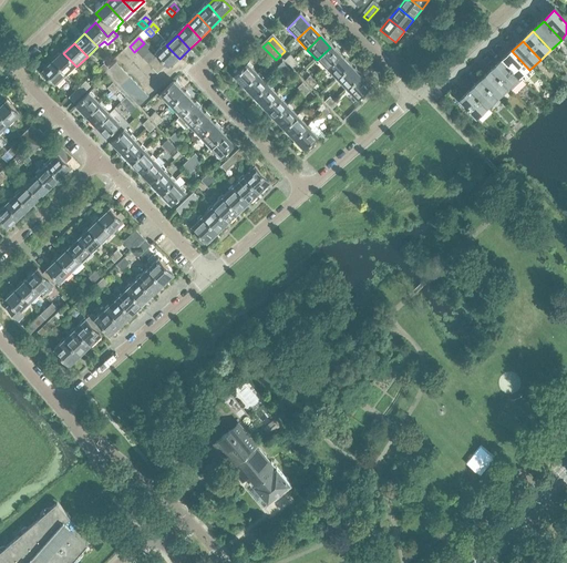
[(148,48),(144,43),(134,52),(140,57),(148,48)]
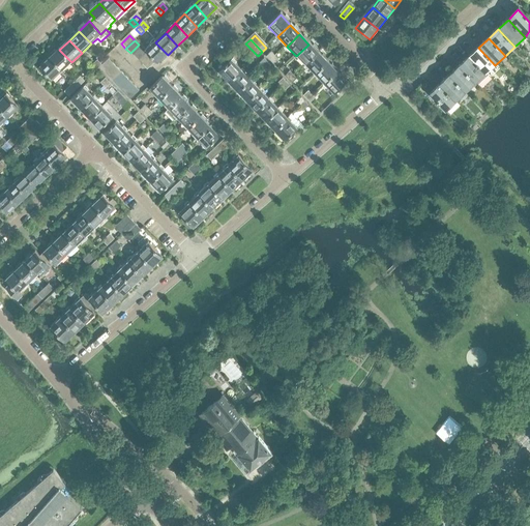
[(168,55),(155,42),(146,52),(148,54),(152,58),(156,62),(157,64),(168,55)]
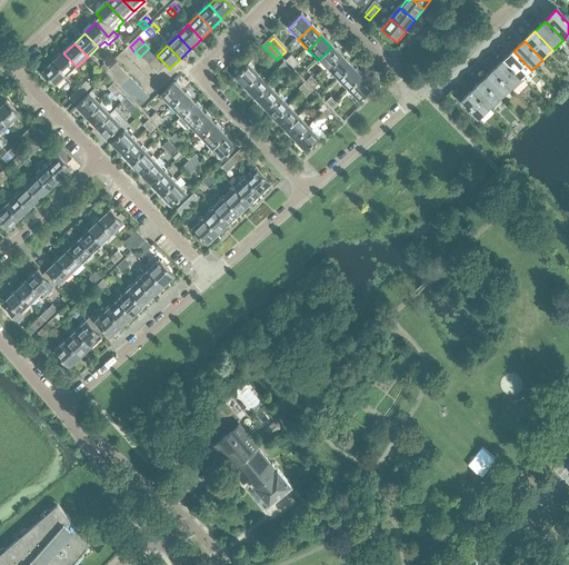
[(277,60),(263,47),(258,52),(271,66),(277,60)]
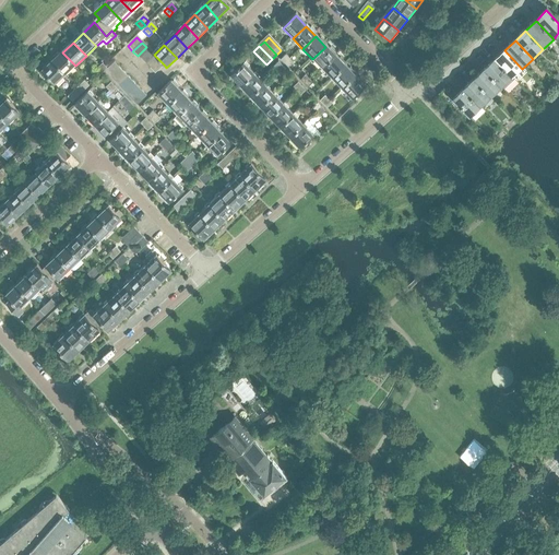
[(151,51),(146,47),(138,56),(142,60),(151,51)]
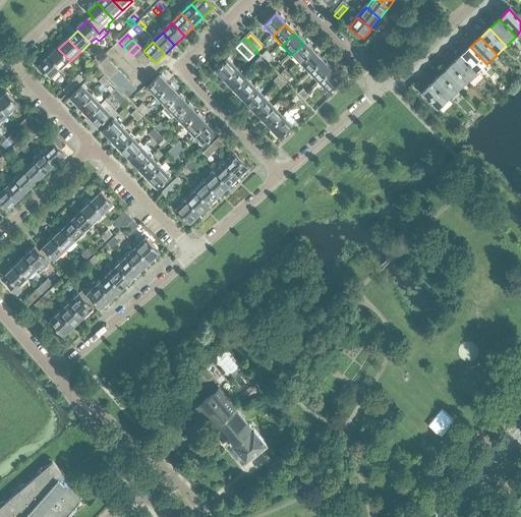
[(303,44),(291,55),(300,64),(312,53),(303,44)]
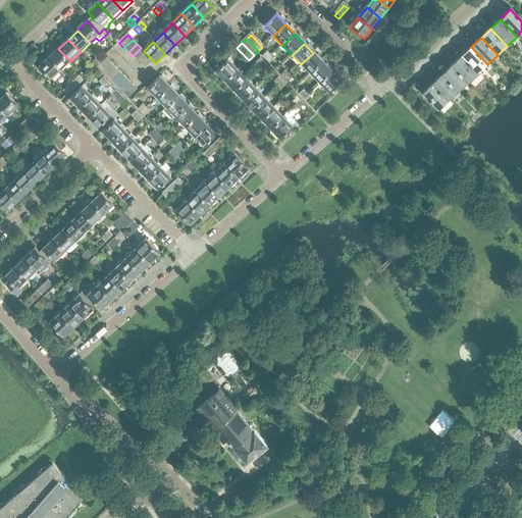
[(487,64),(471,47),(462,56),(478,73),(487,64)]
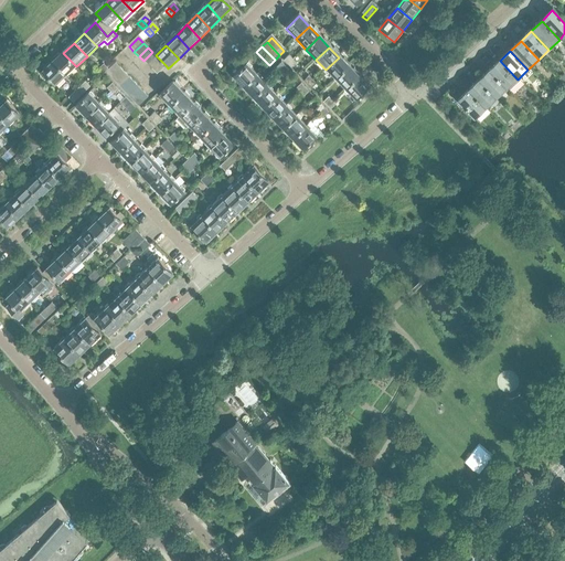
[(152,52),(144,61),(148,66),(158,57),(156,55),(152,52)]
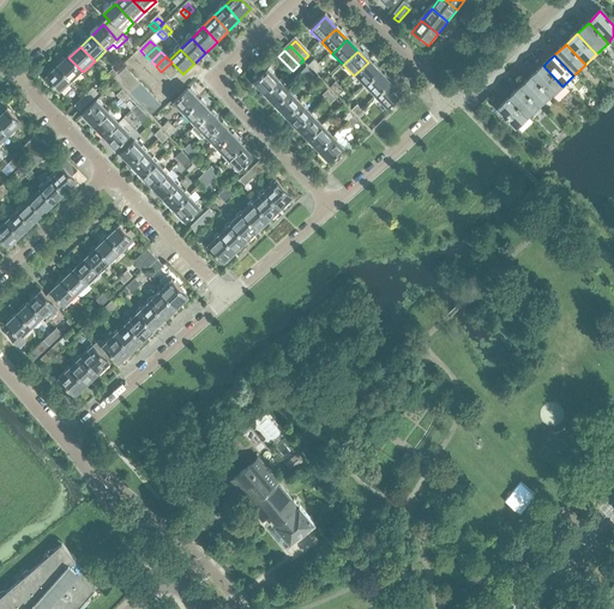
[(68,58),(58,68),(72,83),(83,72),(68,58)]
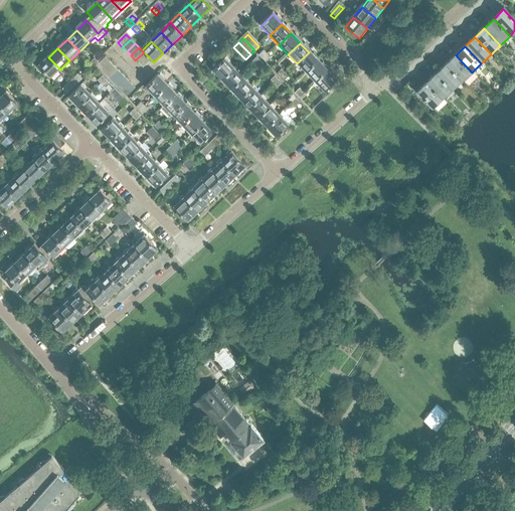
[(144,52),(135,60),(139,64),(148,56),(144,52)]
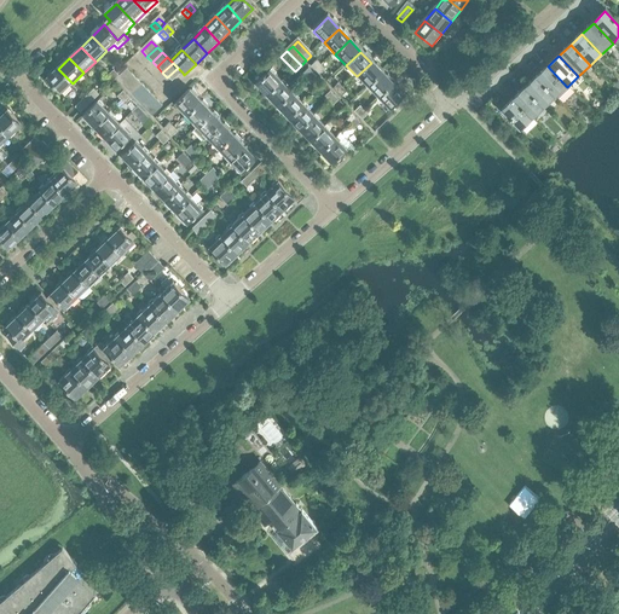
[(371,63),(357,76),(368,88),(382,74),(371,63)]
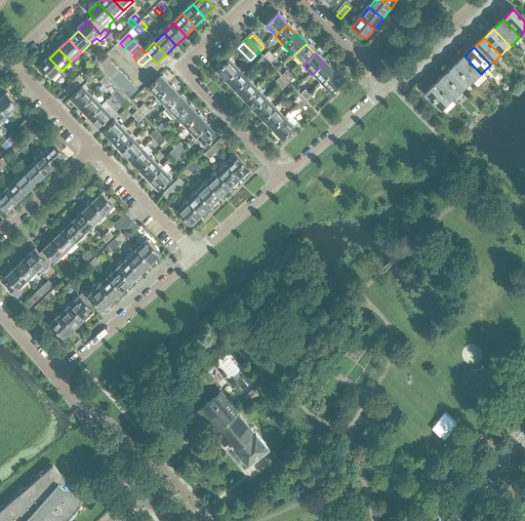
[(465,56),(454,66),(471,83),(481,74),(465,56)]
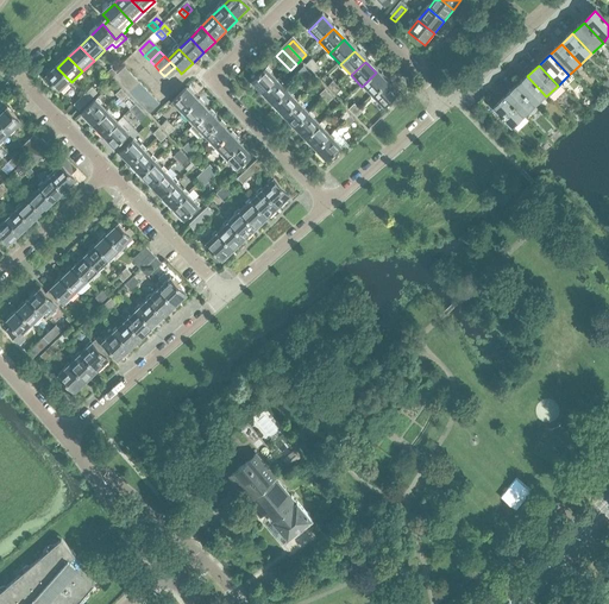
[(175,67),(164,76),(170,82),(180,71),(175,67)]
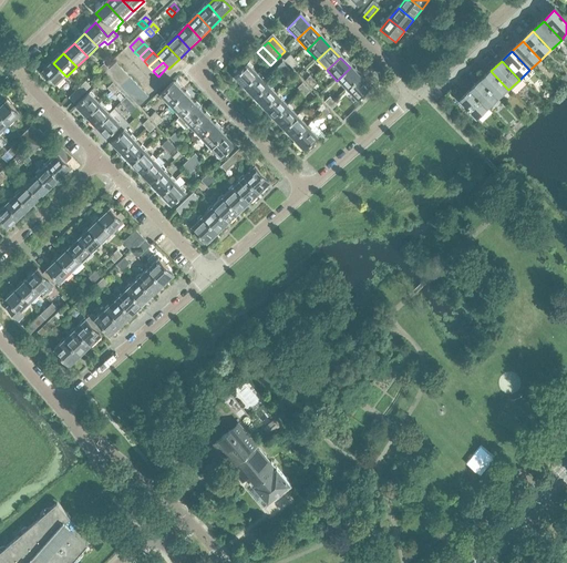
[(66,77),(53,63),(42,73),(55,86),(66,77)]
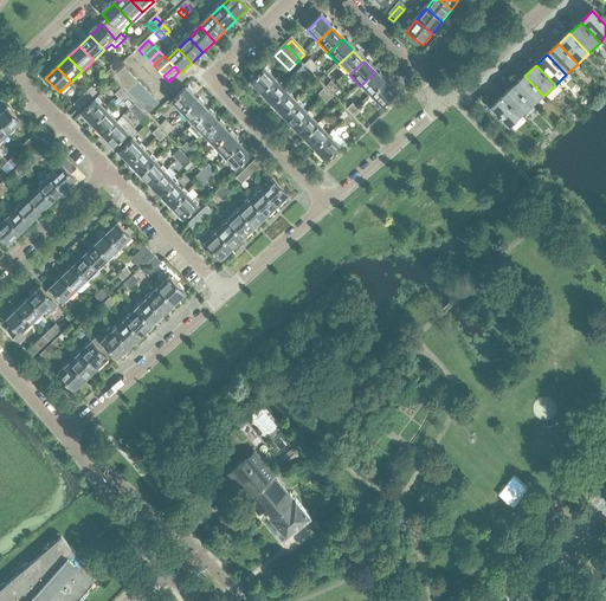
[(124,70),(116,77),(115,79),(120,85),(129,75),(124,70)]
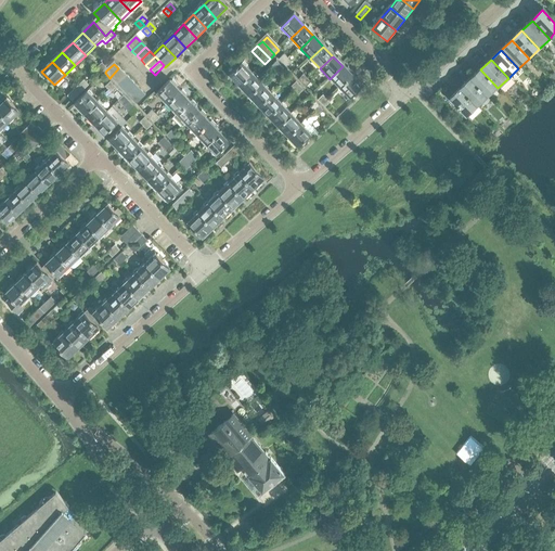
[(240,88),(253,75),(243,64),(230,77),(240,88)]
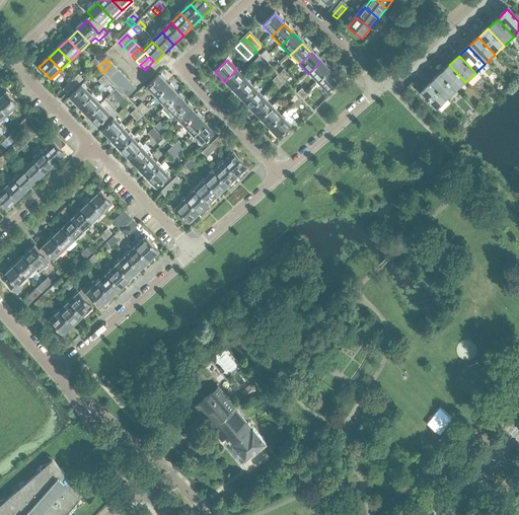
[(329,72),(320,62),(308,74),(317,83),(329,72)]
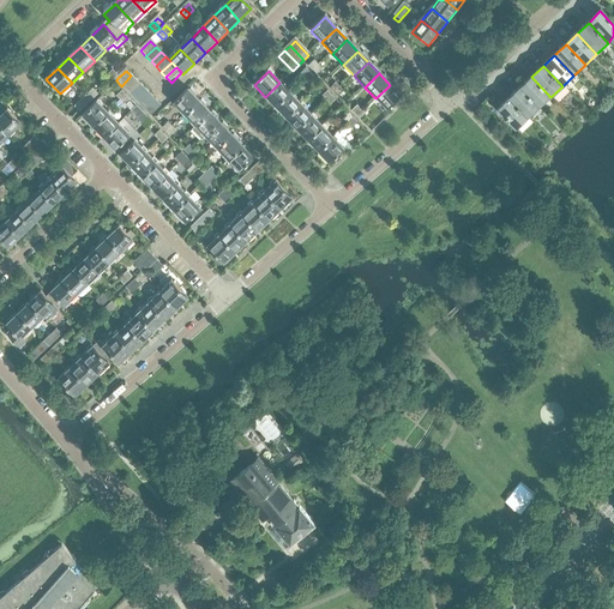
[(131,76),(121,86),(126,91),(137,82),(131,76)]
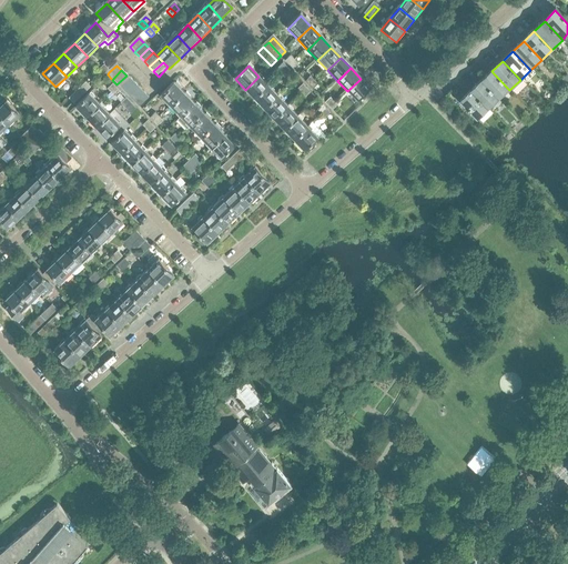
[(105,76),(100,71),(97,74),(101,80),(105,76)]
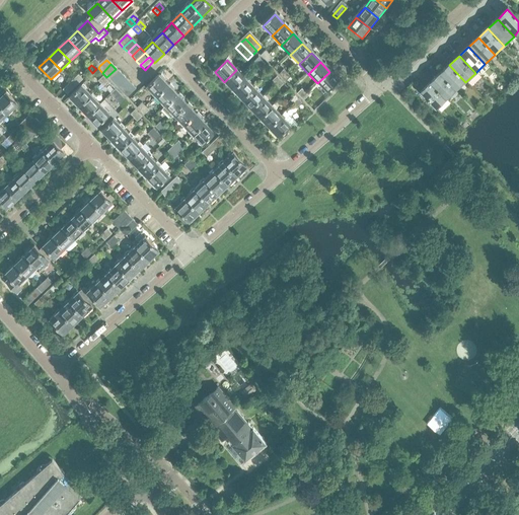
[(449,65),(440,74),(456,91),(465,82),(449,65)]
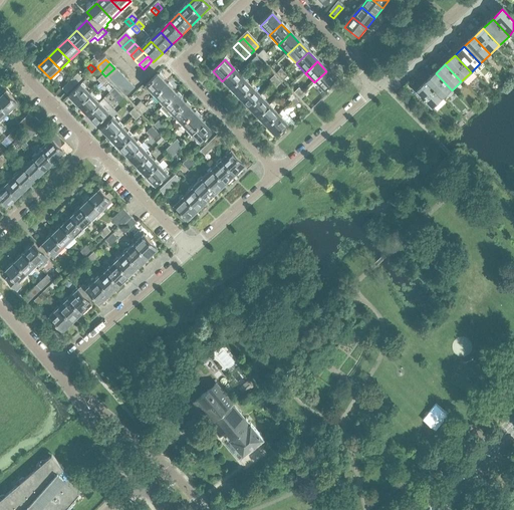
[(114,68),(105,76),(108,79),(109,81),(117,72),(116,71),(117,71),(114,68)]
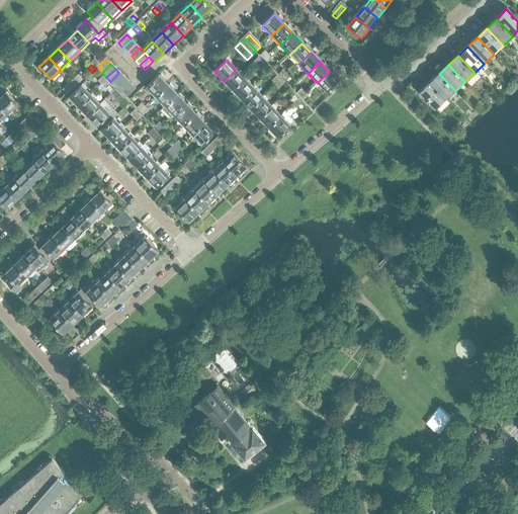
[(236,70),(224,82),(233,91),(245,79),(236,70)]
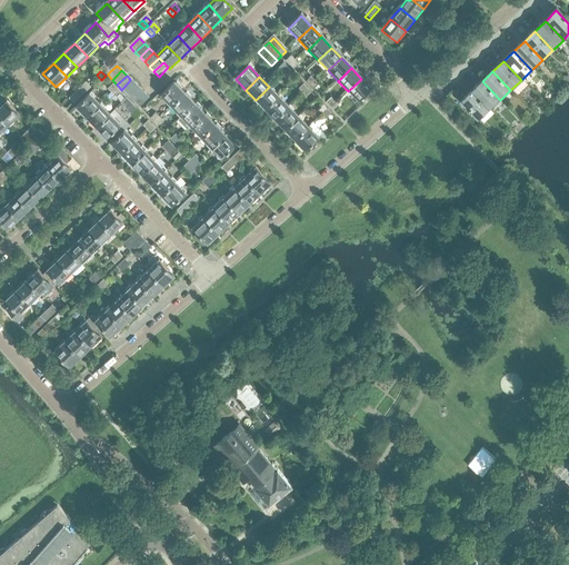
[(371,89),(361,79),(348,91),(358,102),(371,89)]
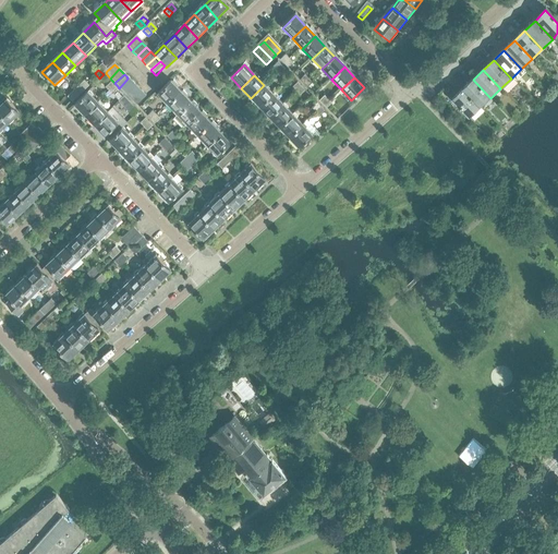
[(128,79),(119,88),(123,93),(133,84),(128,79)]
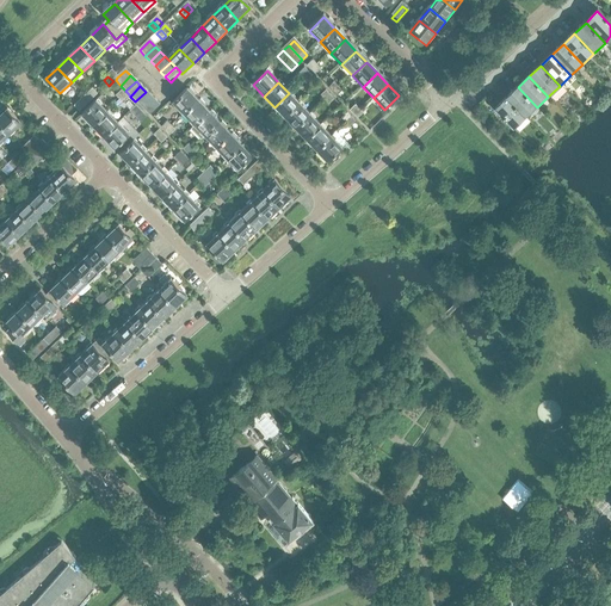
[(518,87),(506,98),(525,118),(537,107),(518,87)]
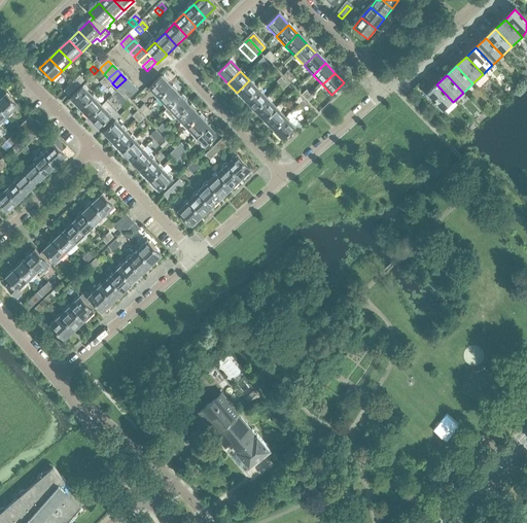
[(294,80),(291,77),(286,81),(290,85),(294,80)]
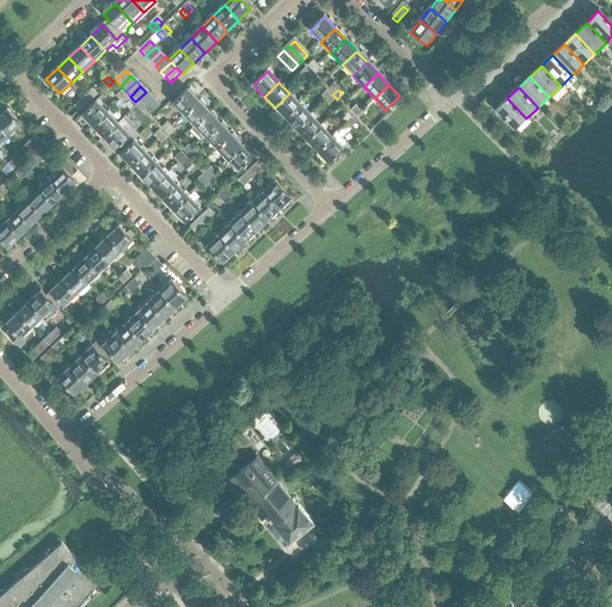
[(185,116),(200,102),(188,91),(173,104),(185,116)]
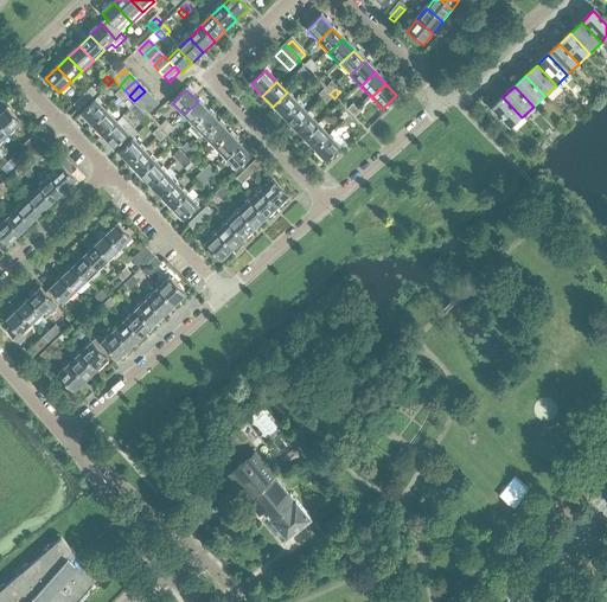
[(149,96),(145,91),(134,101),(139,106),(149,96)]
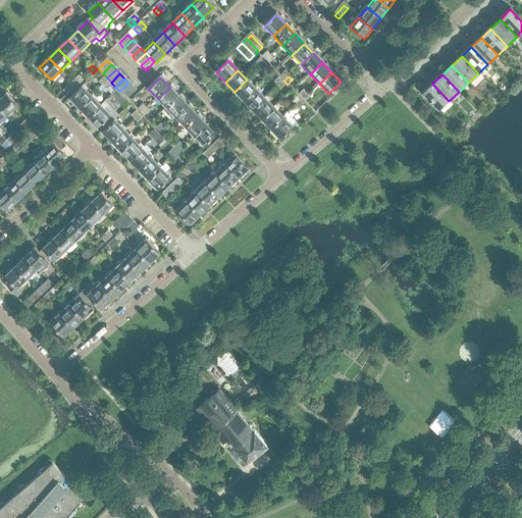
[(102,88),(107,83),(104,80),(99,84),(102,88)]
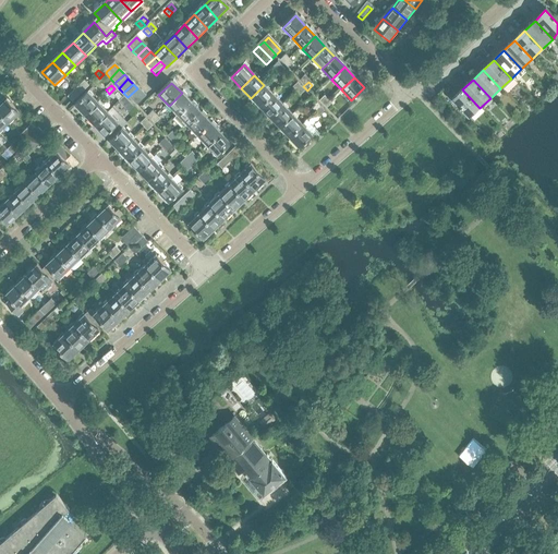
[(264,85),(251,98),(261,108),(274,96),(264,85)]
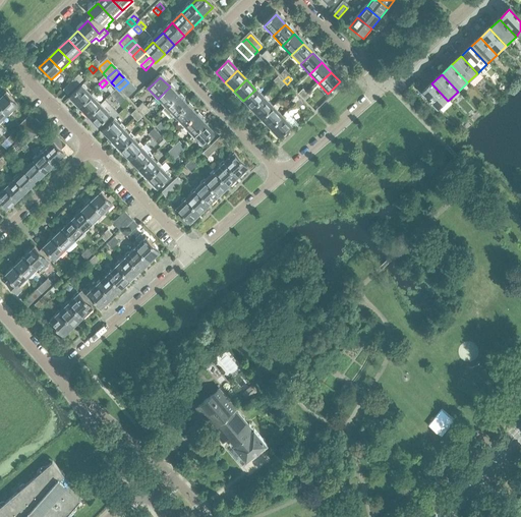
[(80,85),(75,80),(63,93),(67,98),(80,85)]
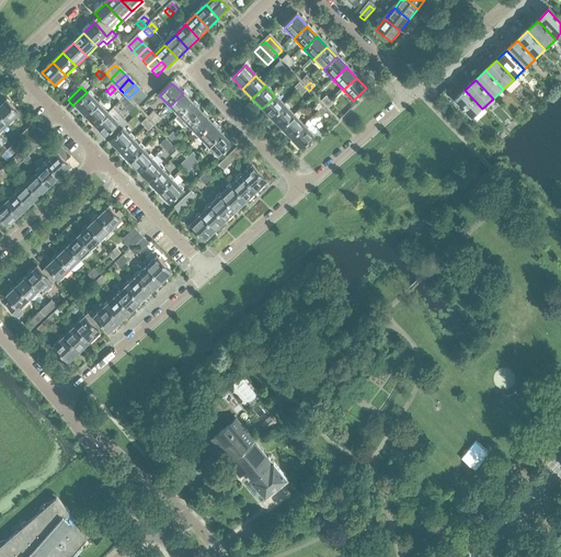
[(118,93),(115,89),(110,94),(114,98),(118,93)]
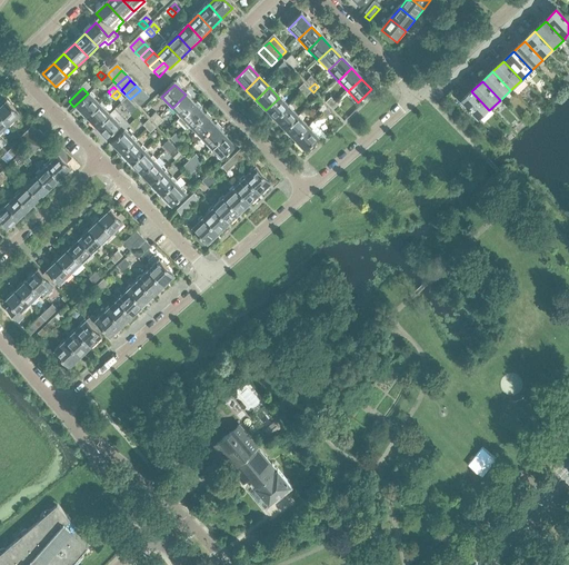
[(145,95),(140,90),(130,99),(131,100),(135,105),(145,95)]
